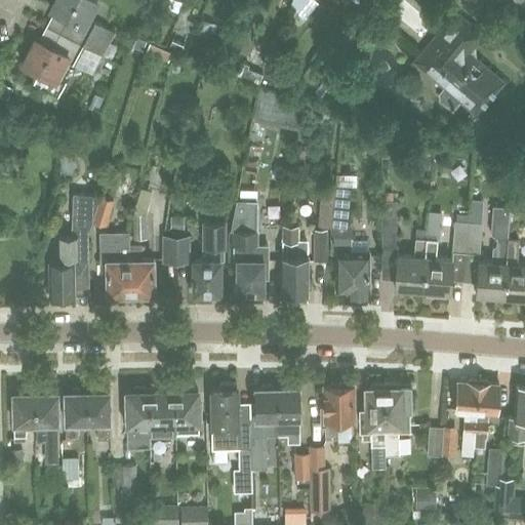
[(96,0),(54,0),(50,8),(68,16),(59,32),(103,54),(115,31),(95,21),(92,25),(86,22),(97,0),(96,0)]
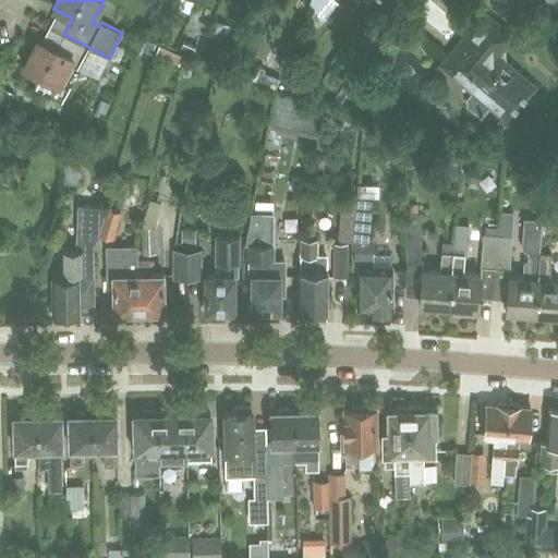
[(310,0),(308,4),(317,13),(327,0),(310,0)]
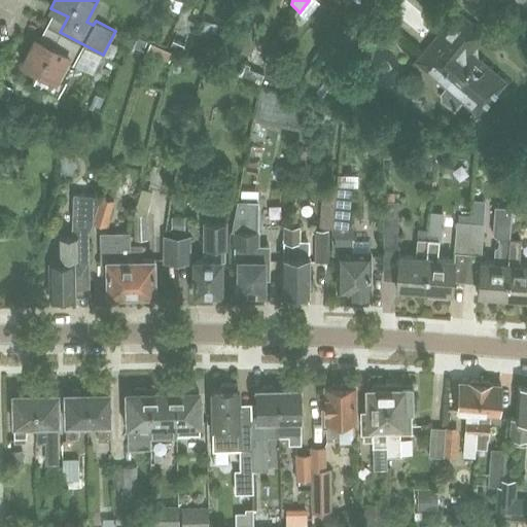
[(501,81),(475,59),(476,56),(472,53),(469,54),(468,55),(461,48),(477,30),(457,13),(417,61),(426,69),(427,67),(449,84),(443,92),(444,97),(454,106),(459,106),(465,99),(478,109),(501,81)]
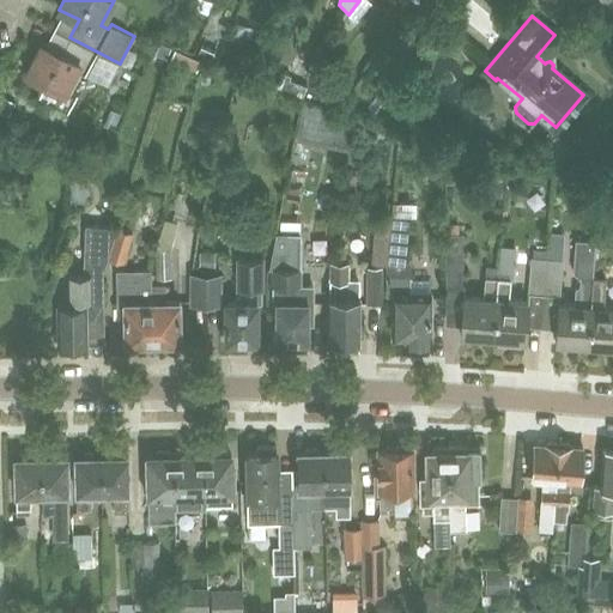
[(61,54),(46,46),(41,43),(25,73),(44,84),(37,96),(67,113),(78,93),(67,89),(78,70),(108,85),(120,64),(70,37),(61,54)]
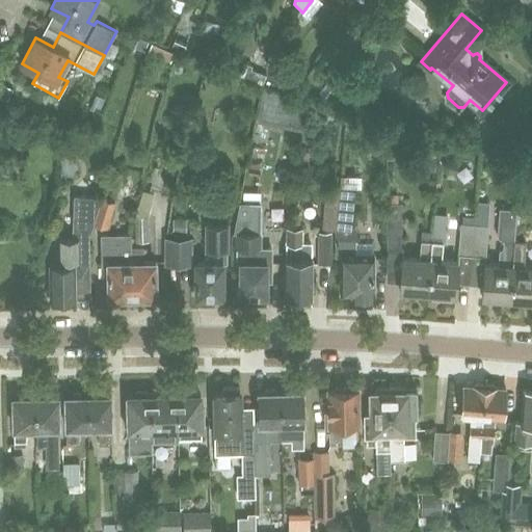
[(262,84),(263,84),(266,75),(250,69),(251,64),(240,60),(235,73),(247,78),(246,79),(262,85),(262,84)]
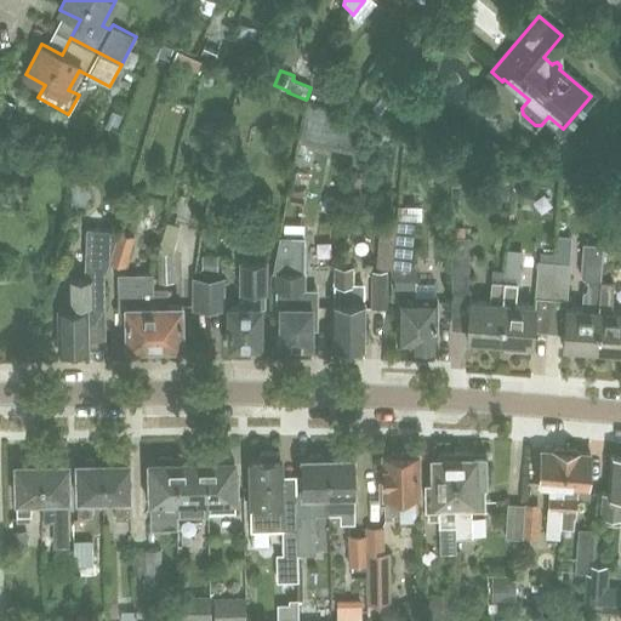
[(389,281),(392,280),(392,298),(399,298),(399,340),(412,341),(412,345),(417,345),(420,349),(427,348),(429,345),(436,345),(436,298),(414,298),(415,280),(416,280),(415,218),(396,217),(389,281)]
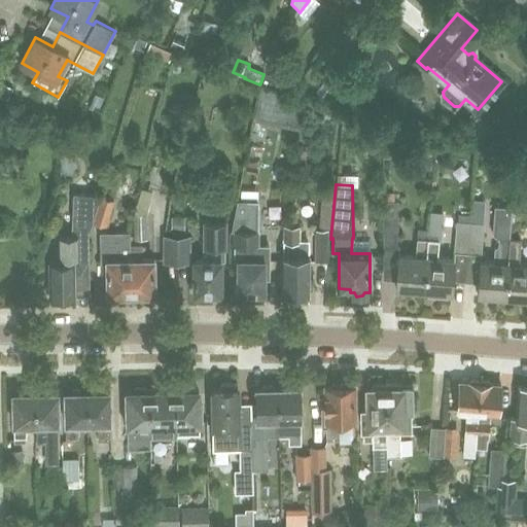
[(141,187),(133,214),(134,239),(147,239),(147,214),(146,214),(152,190),(141,187)]
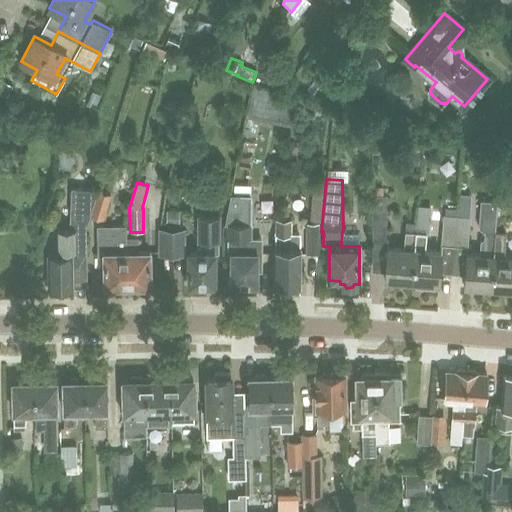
[(70,290),(72,287),(72,285),(87,286),(87,228),(90,215),(97,189),(71,188),(70,228),(57,229),(57,242),(54,242),(54,254),(49,254),(49,287),(52,287),(54,290),(70,290)]
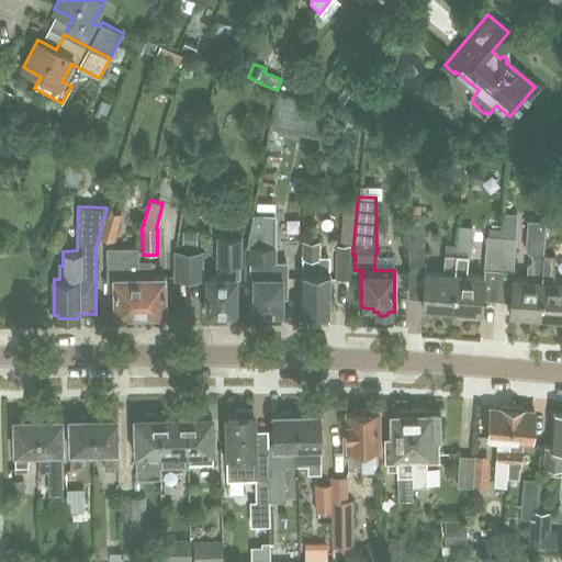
[(107,208),(99,236),(115,242),(119,232),(115,231),(121,213),(107,208)]
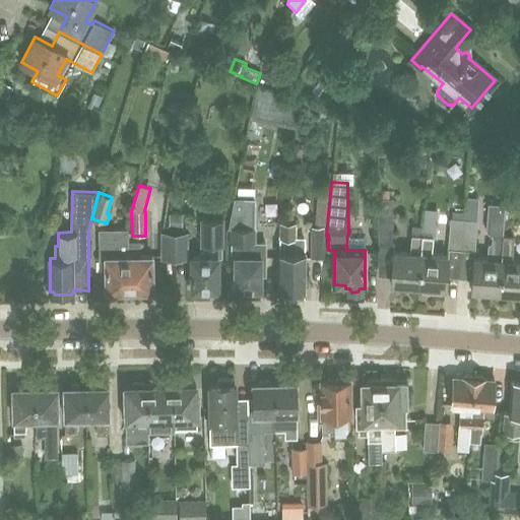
[(378,252),(392,252),(393,252),(393,243),(391,243),(392,198),(379,197),(378,252)]
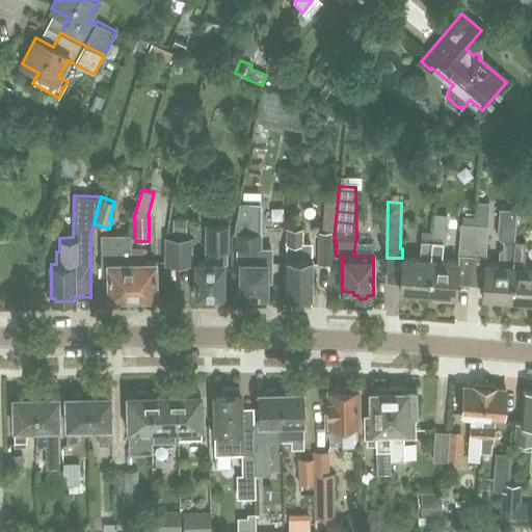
[(233,233),(246,233),(245,262),(240,262),(240,295),(253,295),(253,297),(263,297),(263,295),(266,295),(266,280),(271,280),(271,262),(260,262),(260,233),(259,233),(259,204),(238,203),(233,233)]
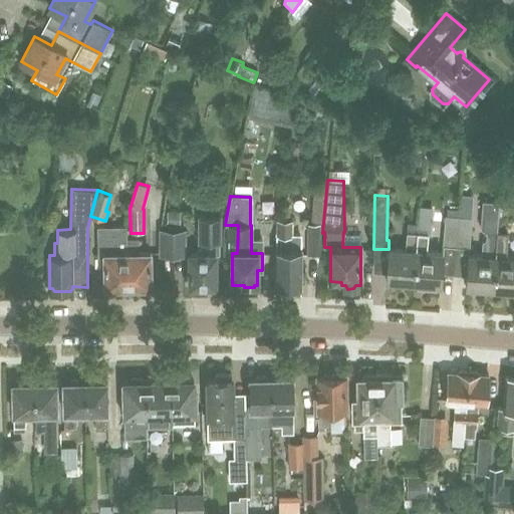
[(482,241),(481,256),(468,255),(466,286),(493,288),(497,232),(499,202),(482,200),(480,227),(485,231),(486,232),(485,240),(482,241)]
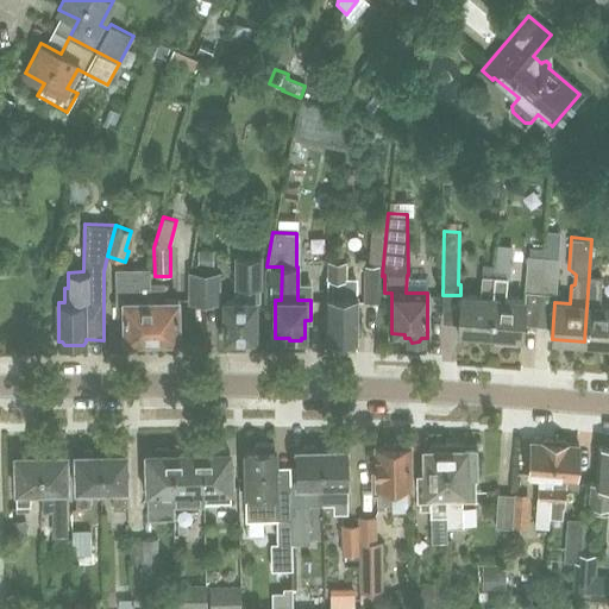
[(542,257),(527,255),(525,292),(540,293),(541,278),(542,257)]
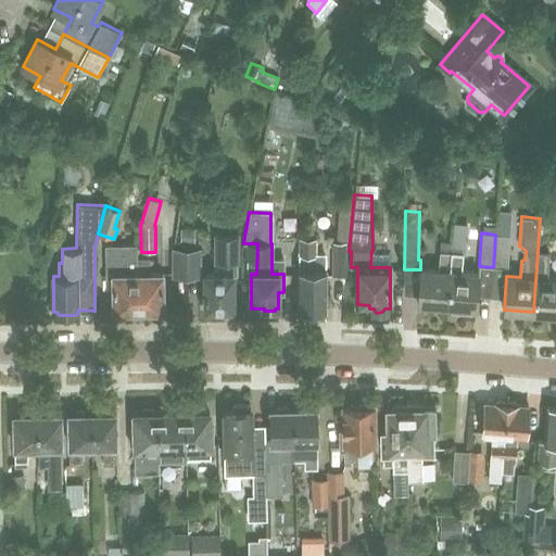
[(217,275),(205,274),(205,310),(207,310),(207,313),(219,313),(219,310),(234,310),(234,276),(238,276),(238,235),(216,235),(216,262),(217,262),(217,275)]
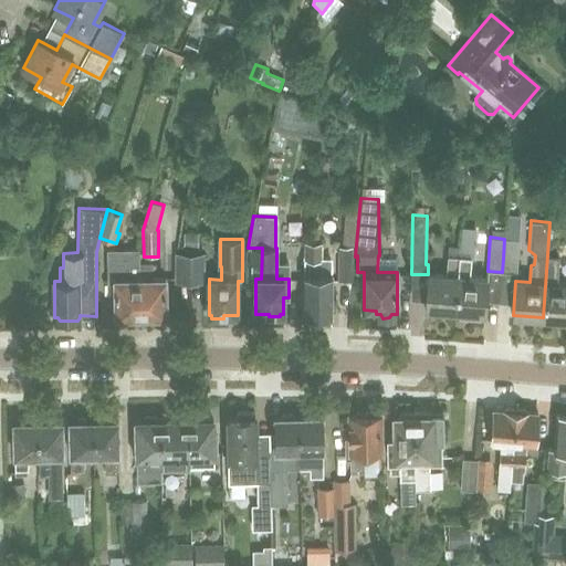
[(503,259),(502,272),(516,273),(519,240),(504,239),(503,259)]
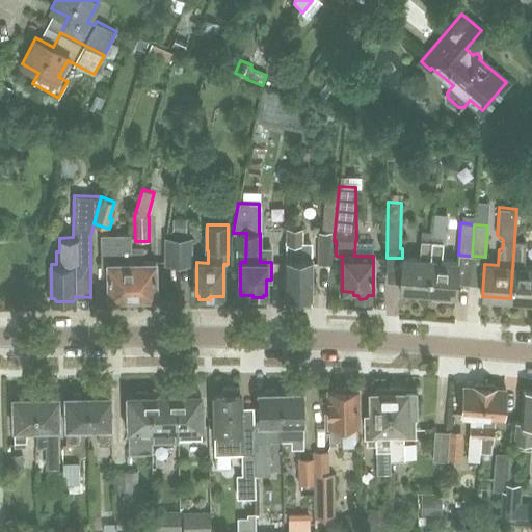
[(306,300),(308,296),(311,296),(311,260),(297,259),(298,244),(301,244),(302,228),(287,227),(286,296),(296,296),(297,300),(306,300)]
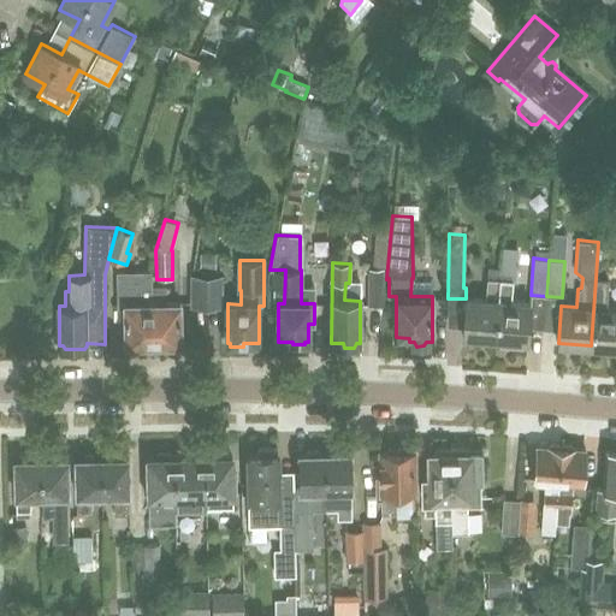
[(384,268),(368,268),(367,304),(384,304),(384,268)]
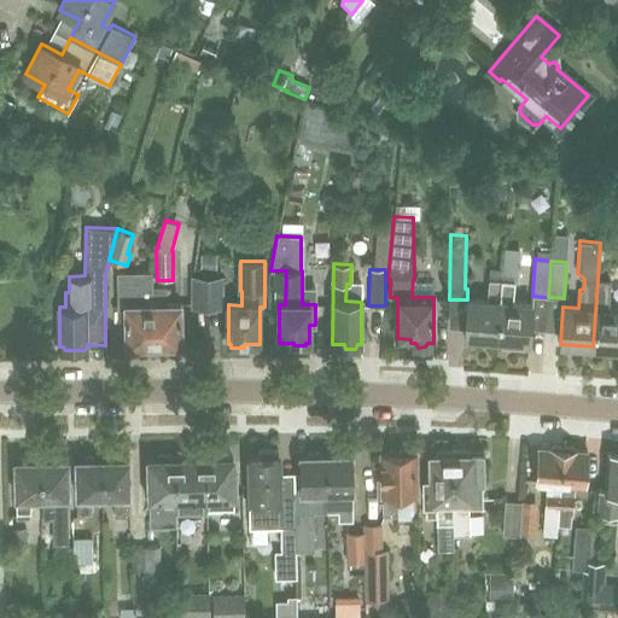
[(117,272),(117,307),(126,307),(127,345),(153,345),(152,286),(152,272),(117,272)]
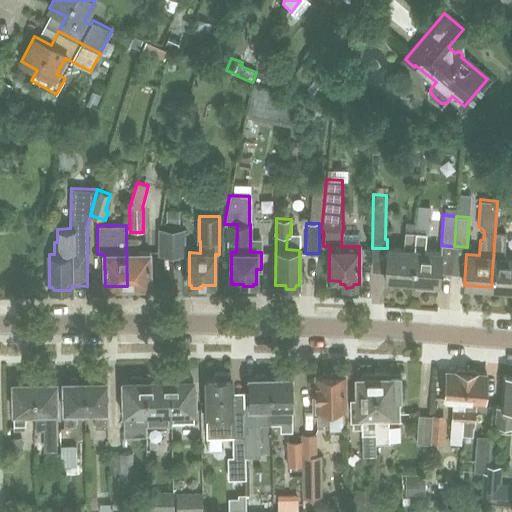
[(185,228),(162,228),(158,228),(158,253),(183,254),(185,228)]
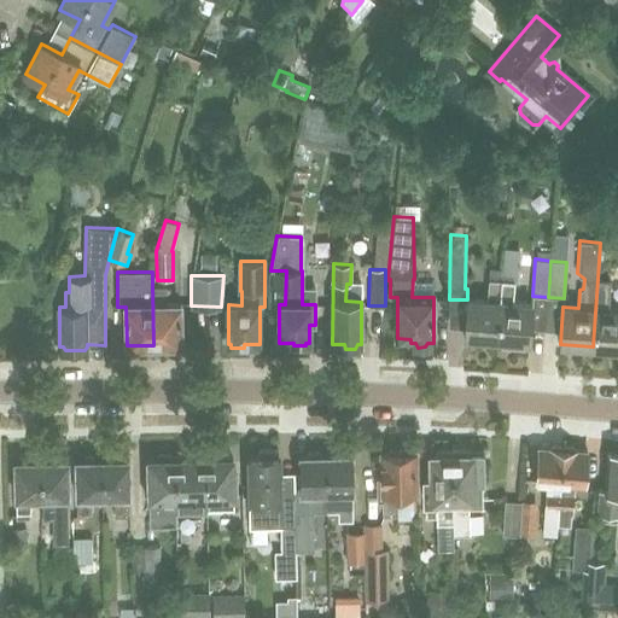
[(617,348),(617,310),(607,309),(610,280),(598,279),(593,347),(617,348)]
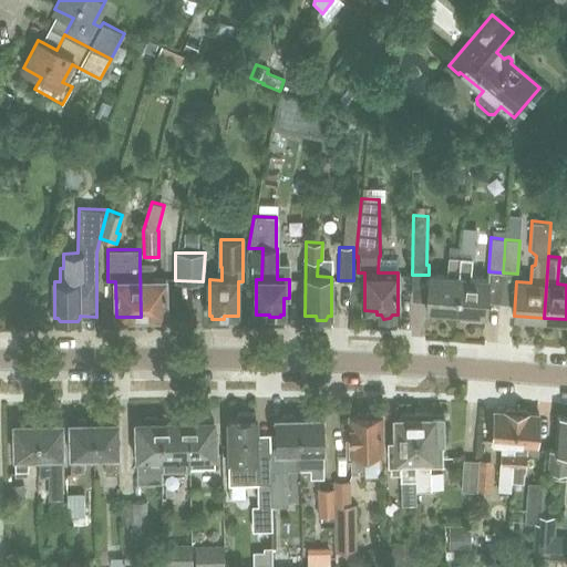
[(454,312),(459,258),(447,257),(446,276),(429,275),(428,275),(425,310),(454,312)]
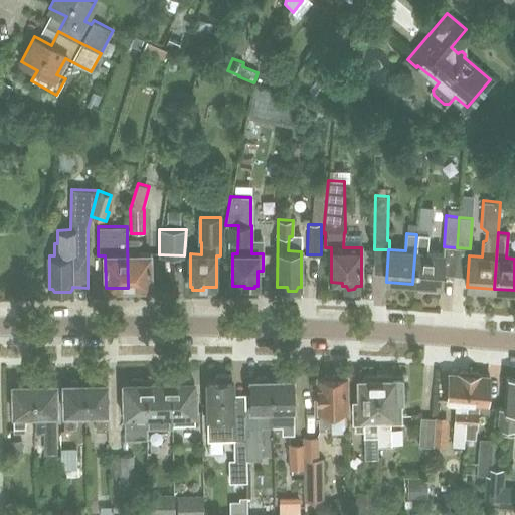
[(427,234),(426,234),(416,234),(412,284),(414,284),(414,285),(415,289),(418,290),(430,291),(431,285),(441,286),(443,253),(426,252),(427,234)]
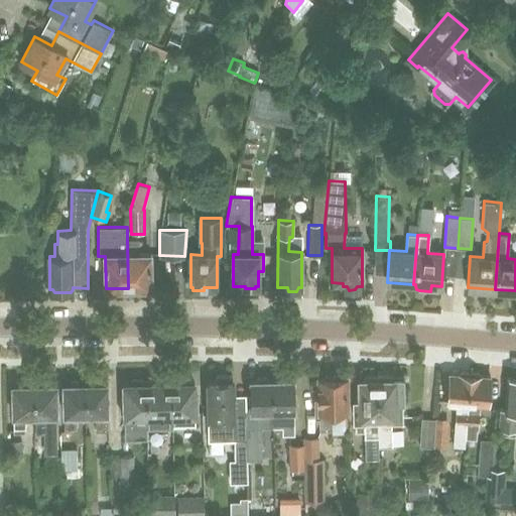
[(139,239),(127,239),(128,288),(151,287),(151,253),(139,254),(139,239)]
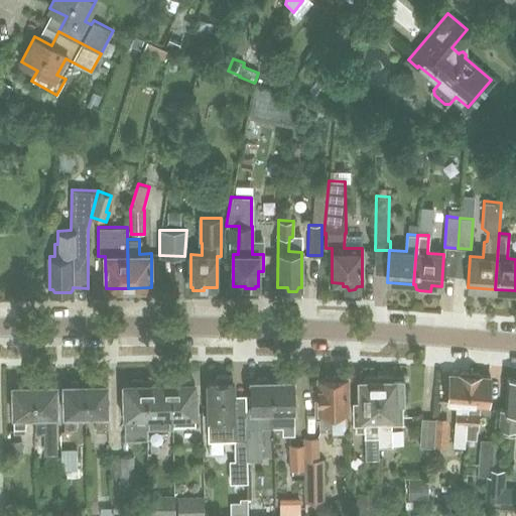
[(467,423),(470,374),(471,372),(461,371),(459,374),(449,373),(447,402),(456,402),(453,444),(465,445),(466,437),(465,437),(467,423)]
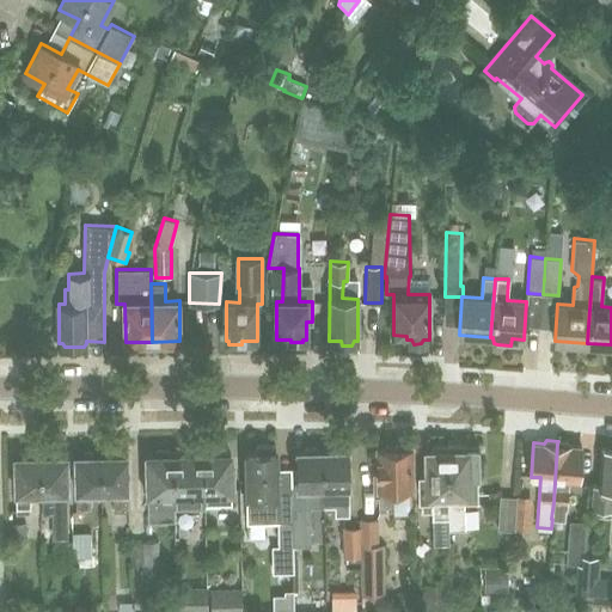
[(569,441),(558,441),(557,444),(554,502),(551,519),(552,519),(564,520),(565,503),(567,503),(569,478),(580,479),(582,446),(571,445),(569,441)]
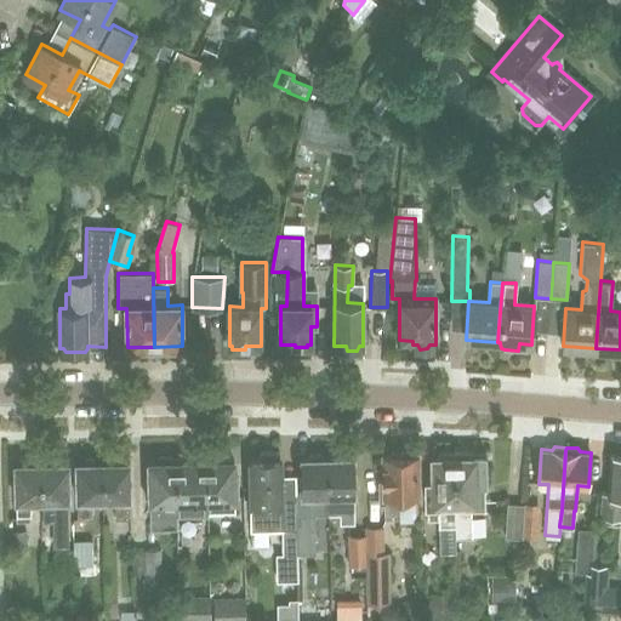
[(280,459),(280,454),(278,451),(261,451),(258,454),(258,459),(249,459),(250,503),(266,503),(266,530),(283,529),(284,581),(297,580),(297,553),(296,529),(296,491),(281,491),(280,459)]
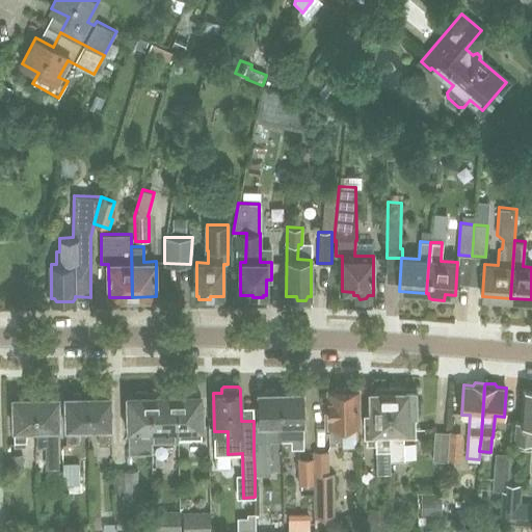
[(389,389),(390,393),(390,460),(403,460),(403,431),(413,430),(411,415),(417,415),(416,389),(389,389)]
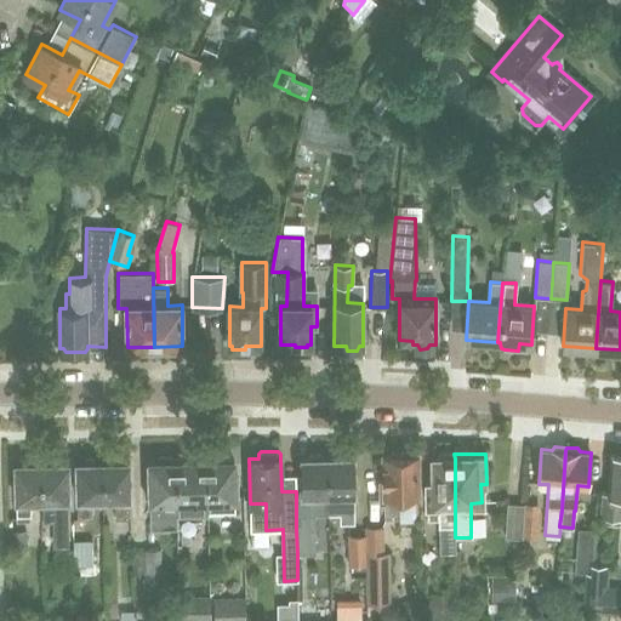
[(620,455),(611,455),(608,491),(603,491),(600,516),(620,517),(620,455)]
